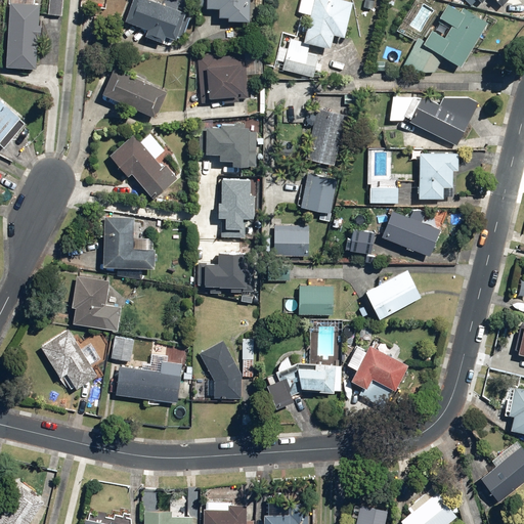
[(61,0),(48,0),(48,15),(61,16),(61,0)]
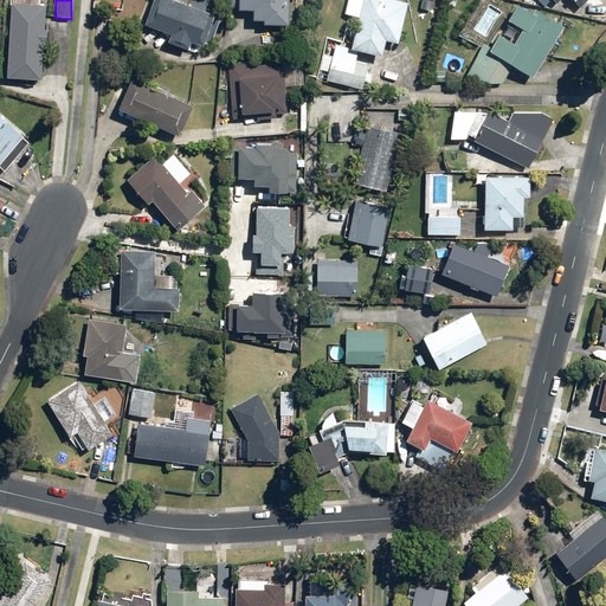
[(217,17),(172,0),(153,0),(143,26),(168,36),(166,42),(189,50),(192,43),(205,47),(217,17)]
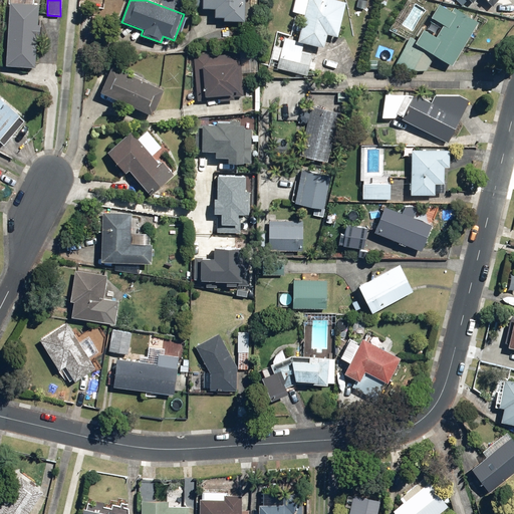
[(243,0),(194,0),(194,7),(200,7),(200,8),(214,8),(213,17),(223,17),(223,21),(242,22),(243,0)]
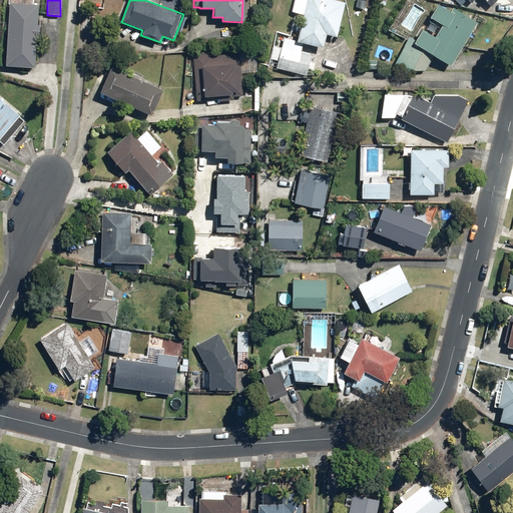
[(344,3),(331,0),(307,0),(297,41),(285,38),(277,67),(307,75),(314,47),(322,49),(325,35),(335,38),(344,3)]
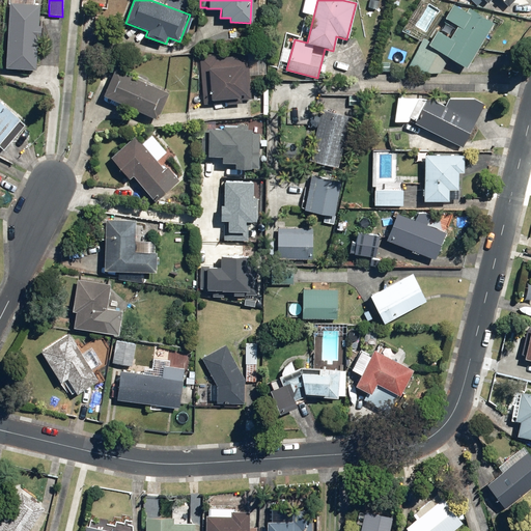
[(472,0),(477,4),(480,0),(484,0),(488,4),(492,0),(499,0),(508,8),(515,0),(472,0)]
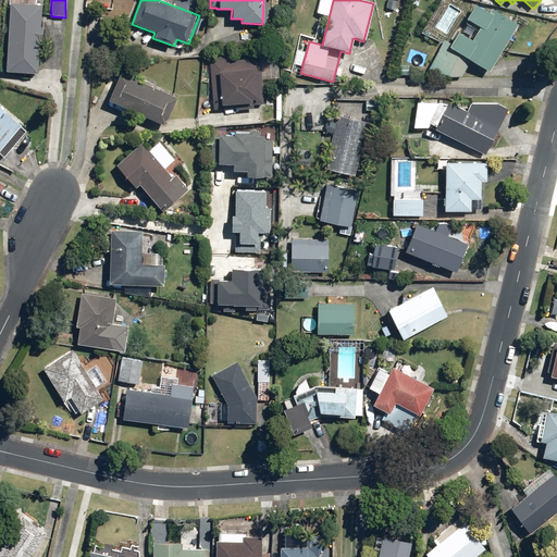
[(462,77),(471,63),(489,73),(516,25),(486,9),(485,10),(474,4),(466,17),(480,26),(471,40),(456,32),(448,44),(442,40),(422,75),(462,77)]
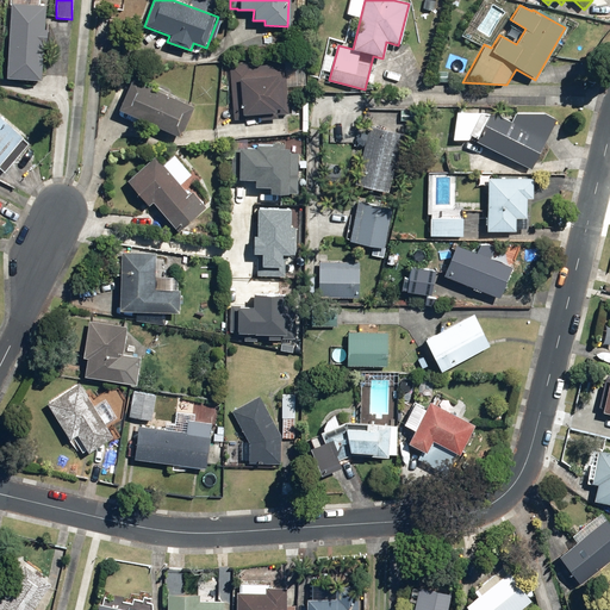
[(45,7),(10,6),(7,76),(41,79),(42,43),(47,43),(47,30),(44,30),(45,7)]
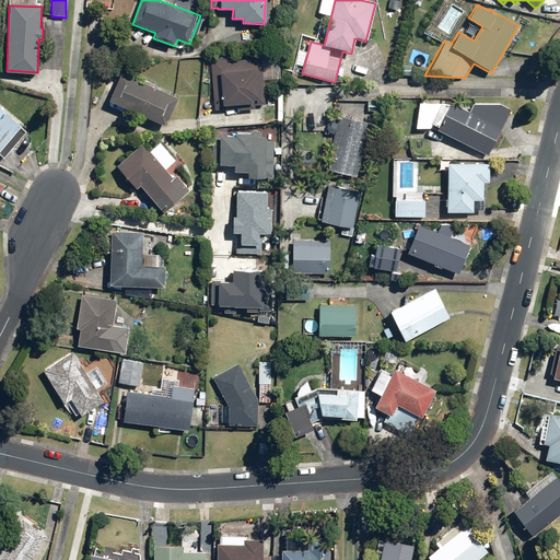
[(260,56),(209,59),(213,109),(265,106),(260,56)]
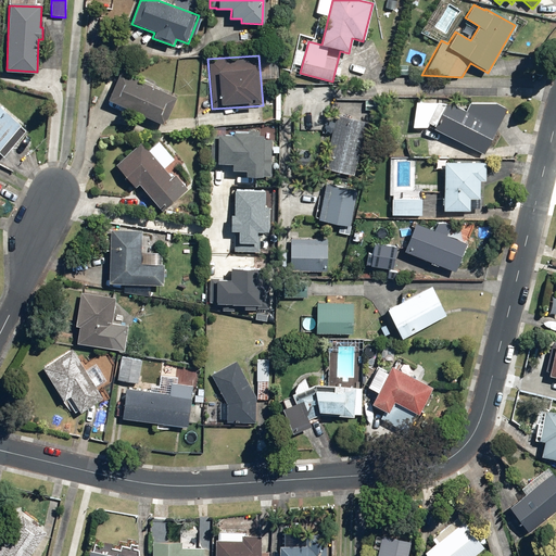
[(175,97),(119,72),(108,100),(162,125),(175,97)]
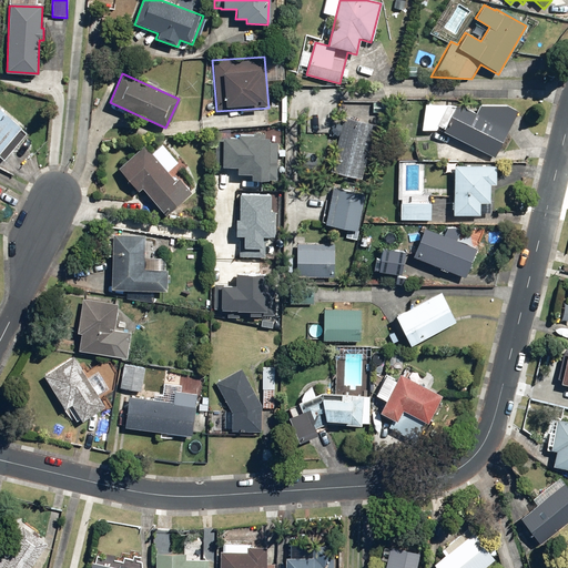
[(458,104),(424,103),(422,131),(444,132),(494,159),(519,114),(507,104),(479,105),(473,113),(458,104)]
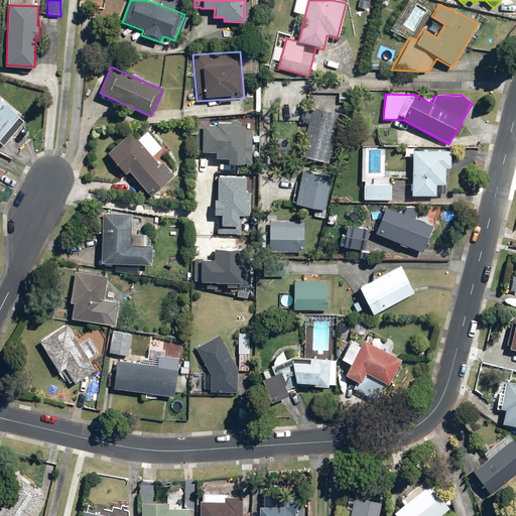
[(24,121),(0,100),(0,142),(3,145),(24,121)]
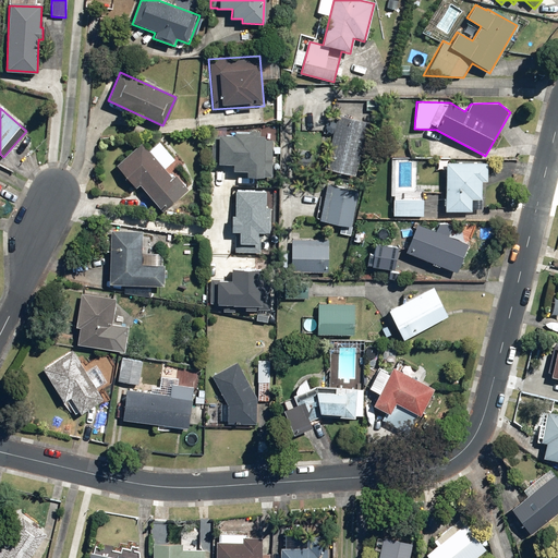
[(366,123),(337,117),(325,169),(354,177),(366,123)]
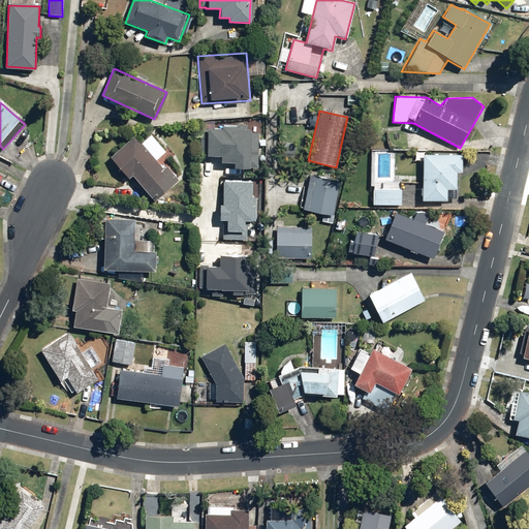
[(142,144),(133,135),(110,157),(128,179),(132,176),(155,200),(179,179),(166,166),(163,168),(155,160),(164,151),(150,136),(142,144)]
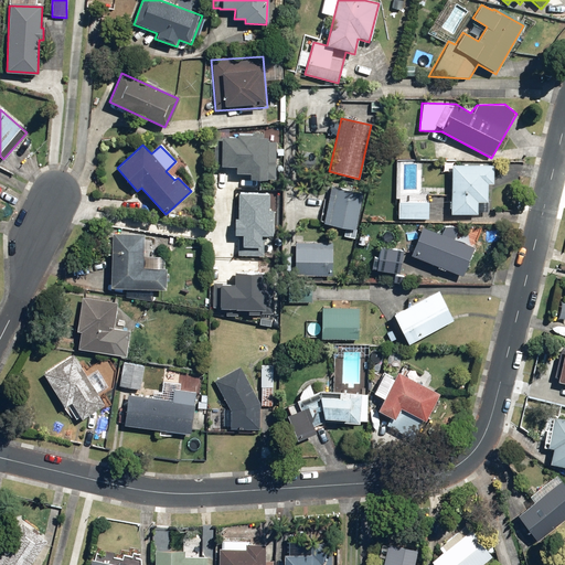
[(494,166),(450,166),(449,215),(476,216),(477,203),(487,203),(488,184),(493,184),(494,166)]
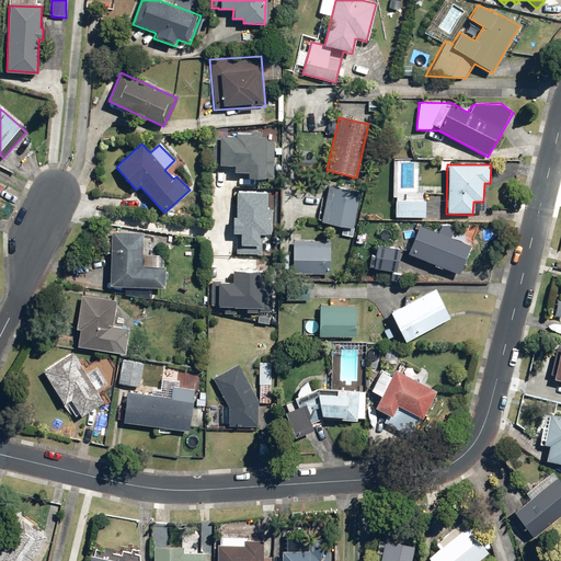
[(359,191),(327,185),(321,222),(354,227),(359,191)]
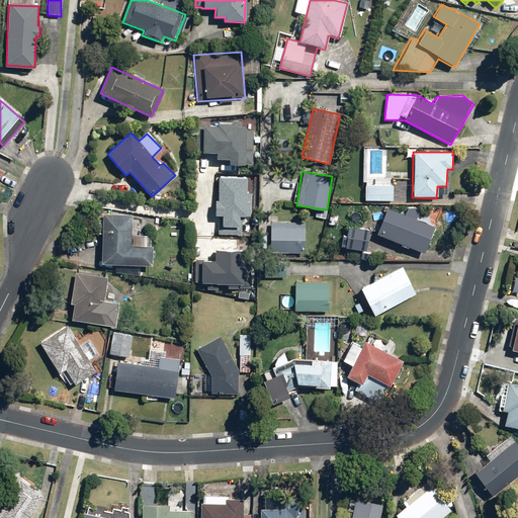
[(394,186),(364,186),(364,200),(394,201),(394,186)]
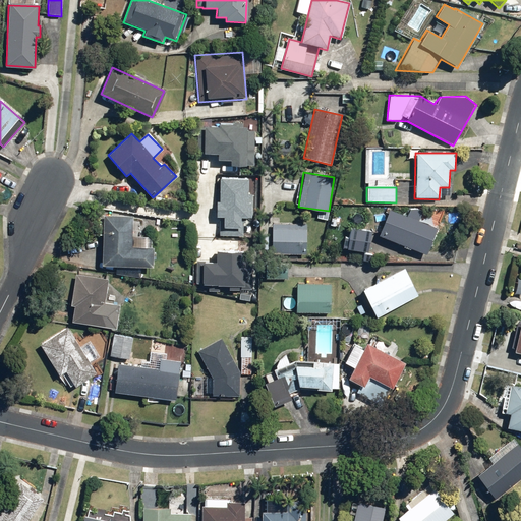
[(240,199),(213,204),(222,261),(248,256),(240,199)]
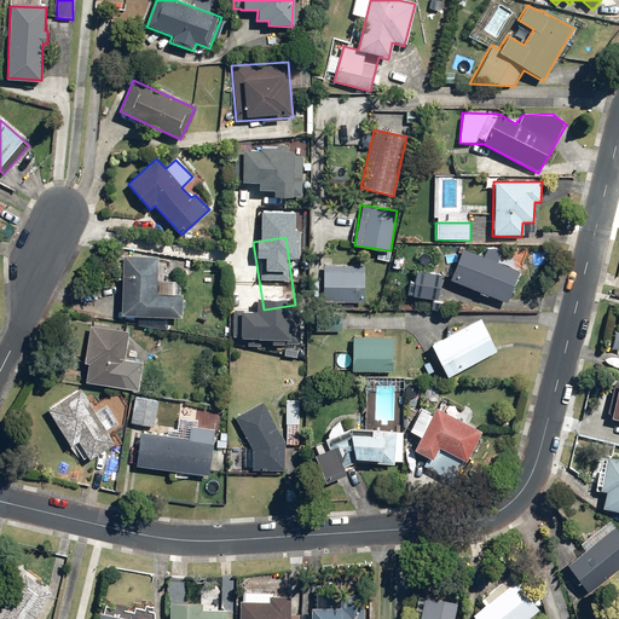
[(484,258),(460,248),(447,279),(507,302),(519,271),(497,262),(501,252),(487,247),(484,258)]
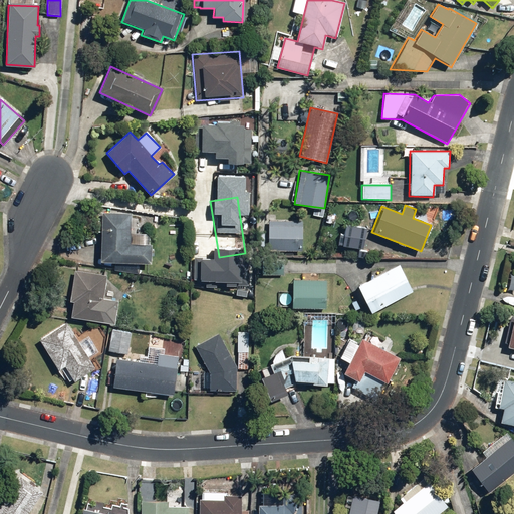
[(130,214),(101,213),(100,261),(152,263),(152,244),(149,244),(149,233),(143,233),(143,227),(135,227),(135,222),(130,221),(130,214)]
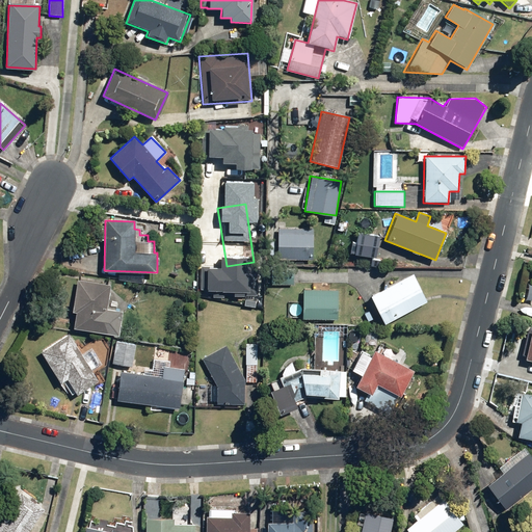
[(184,228),(173,230),(175,243),(186,241),(184,228)]
